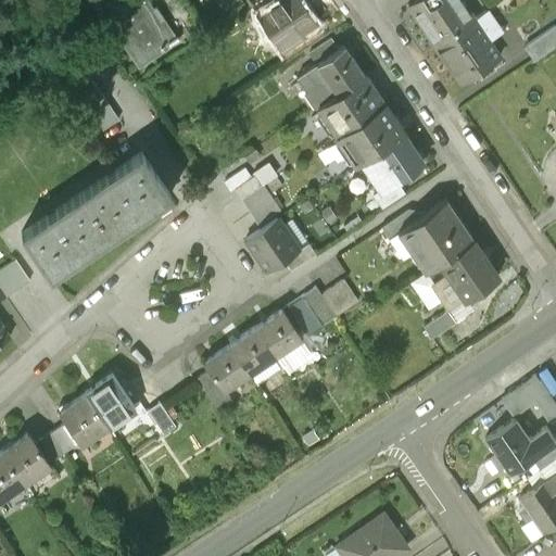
[(108,0),(91,12),(134,72),(179,39),(150,0),(108,0)]
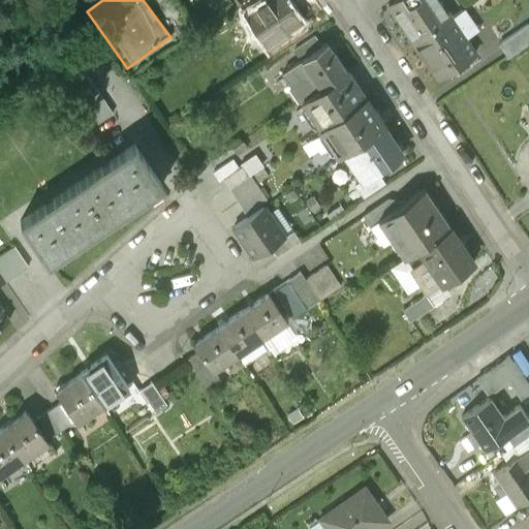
[(271,0),(245,18),(268,52),(302,29),(282,0),(271,0)]
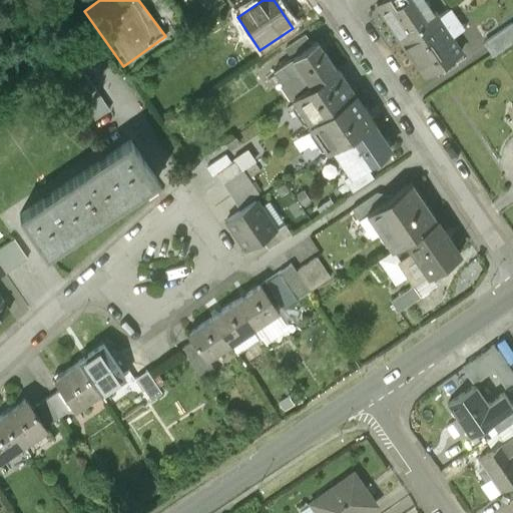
[(377,11),(401,44),(439,18),(426,0),(391,0),(392,1),(377,11)]
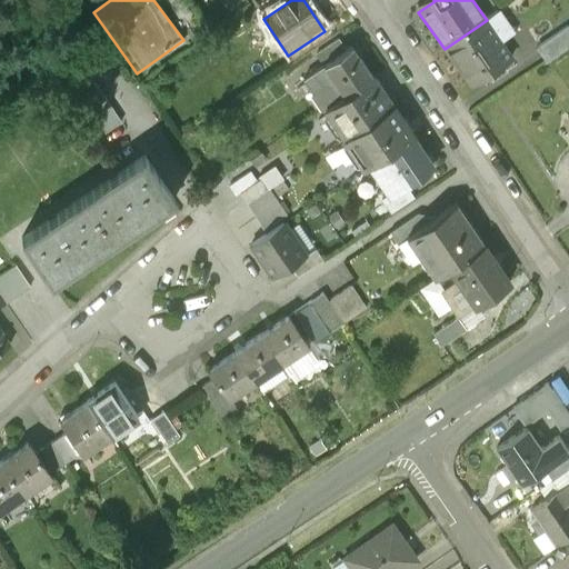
[(487,20),(506,47),(518,38),(499,11),(487,20)]
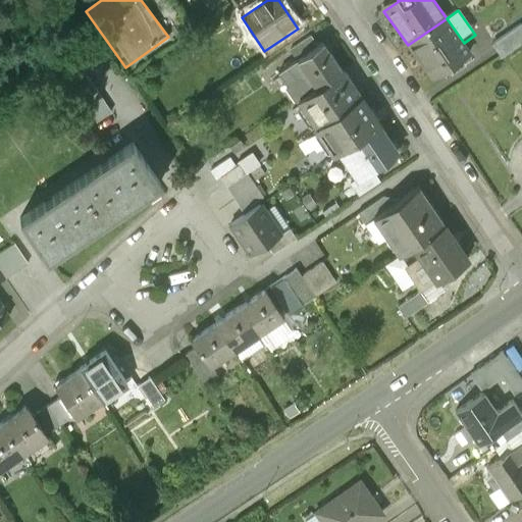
[(447,18),(408,45),(432,80),(471,53),(464,43),(447,18)]
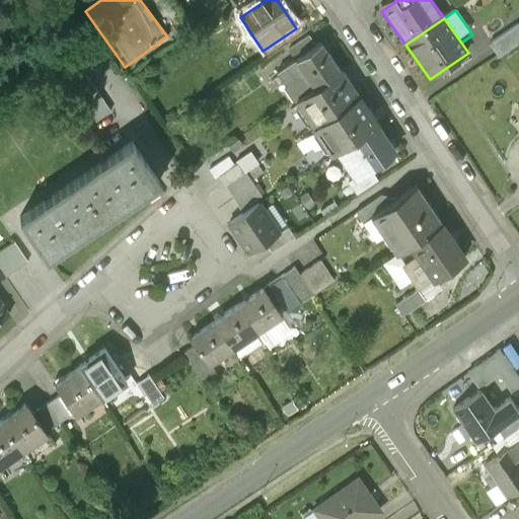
[(518,27),(517,24),(488,46),(497,60),(518,43),(518,27)]
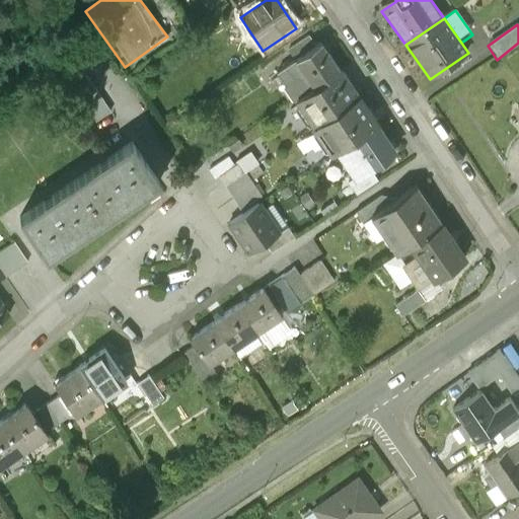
[(84,126),(107,109),(56,33),(31,50),(84,126)]
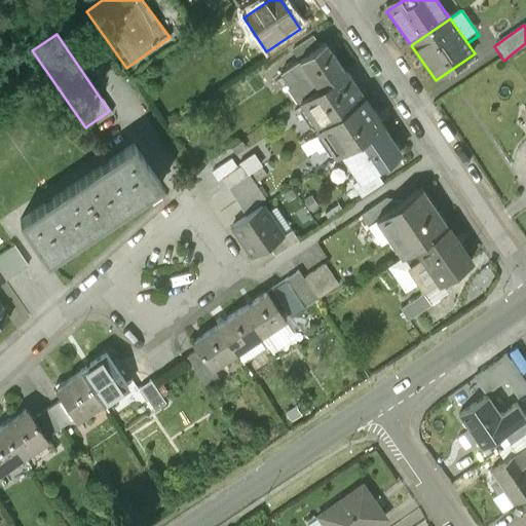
[(293,55),(298,63),(321,48),(315,40),(293,55)]
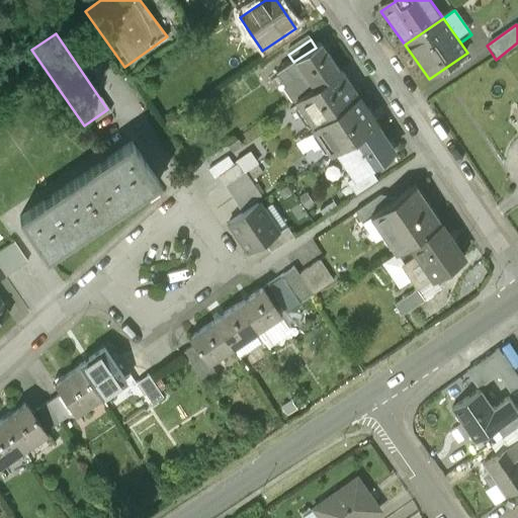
[(293,62),(274,75),(290,100),(292,99),(339,68),(322,42),(316,48),(293,62)]
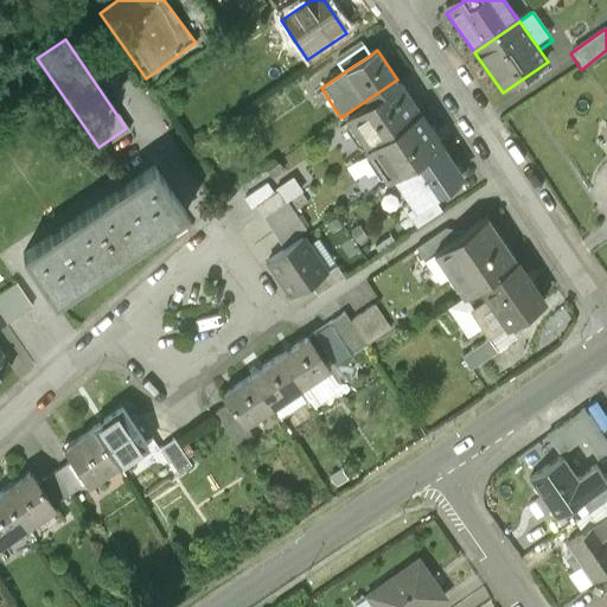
[(369,148),(421,114),(397,80),(343,116),(365,151),(369,148)]
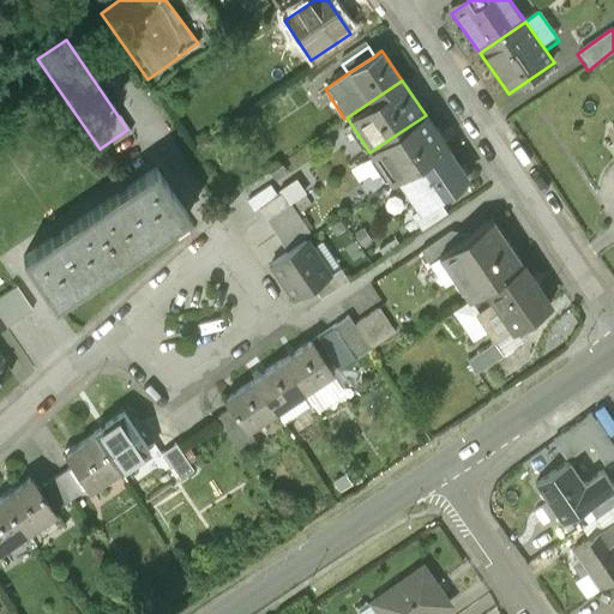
[(447,148),(426,115),(373,150),(395,184),(402,179),(447,148)]
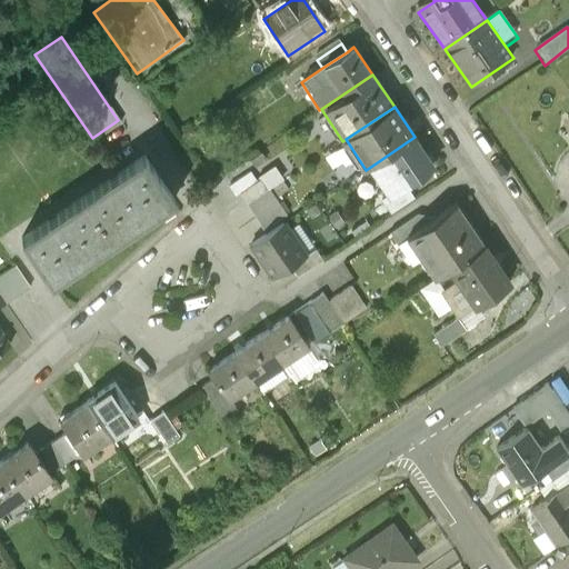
[(432,163),(415,137),(372,166),(390,191),(432,163)]
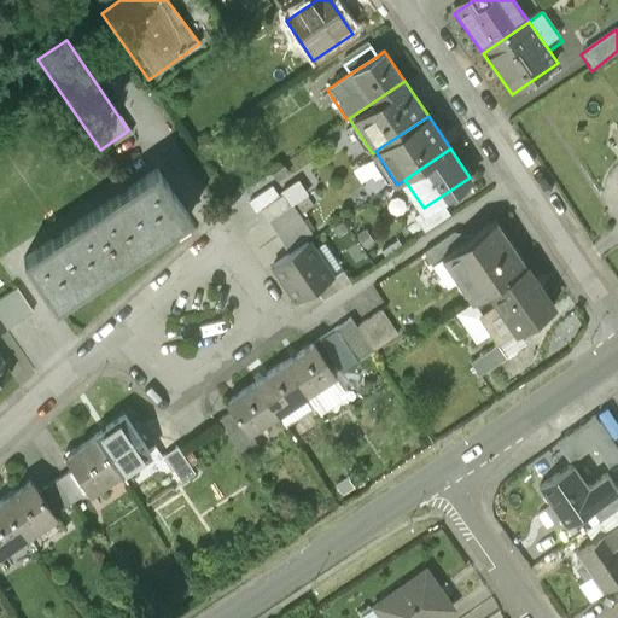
[(153,170),(88,216),(123,267),(188,221),(153,170)]
